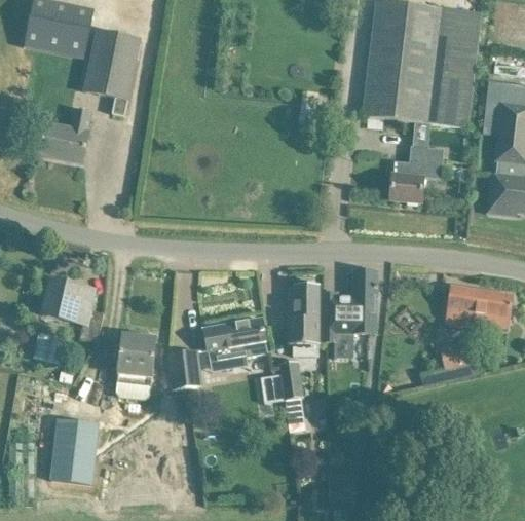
[(83,58),(94,8),(53,0),(32,0),(23,46),(83,58)]
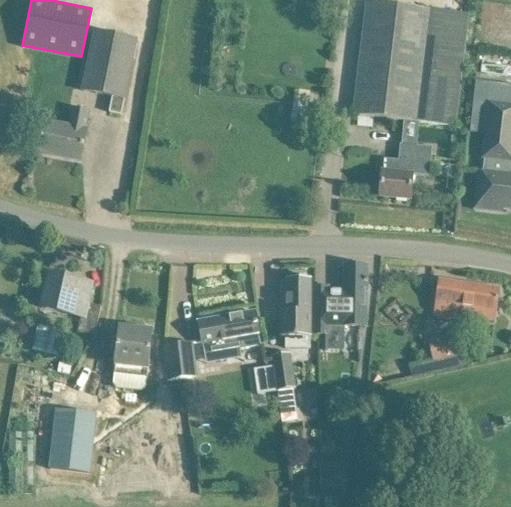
[(354,93),(352,113),(402,117),(416,119),(454,122),(464,11),(362,0),(354,93)]
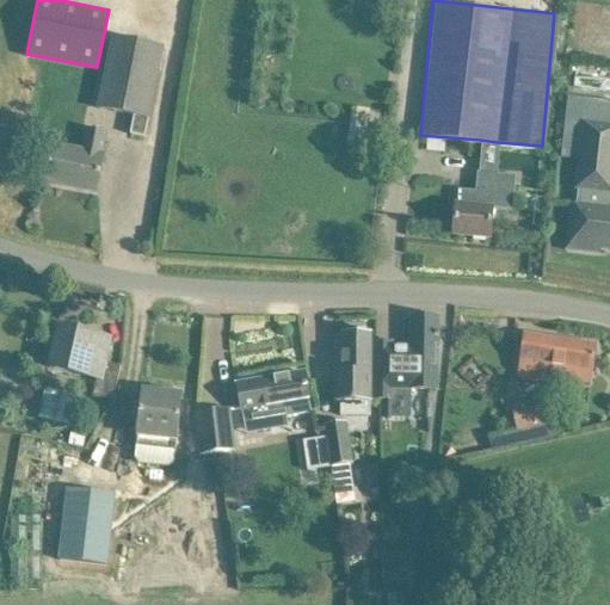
[(161,44),(145,41),(112,35),(98,105),(134,112),(129,130),(143,134),(161,44)]
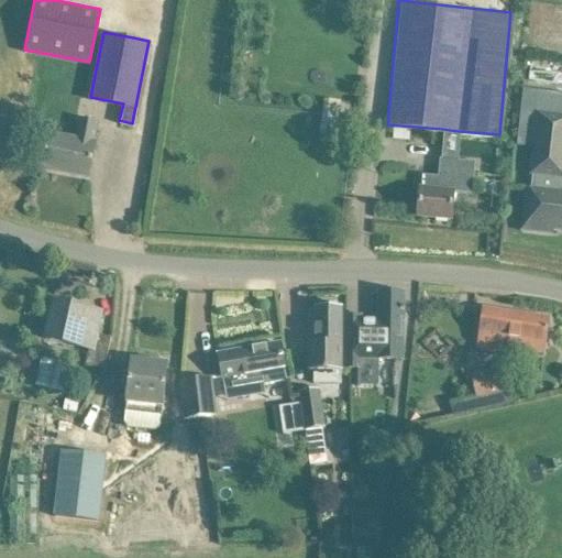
[(561,90),(522,86),(516,140),(532,142),(529,171),(531,172),(529,185),(524,185),(519,227),(552,231),(552,227),(561,227),(561,188),(560,188),(561,175),(561,174),(561,90)]
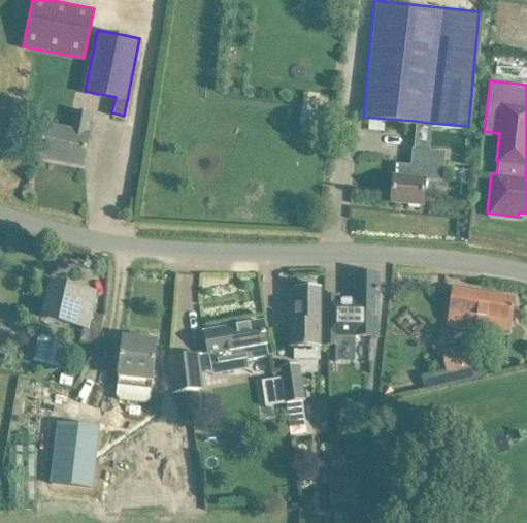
[(73,109),(70,127),(43,122),(37,154),(57,158),(58,157),(63,158),(63,159),(80,163),(91,112),(73,109)]
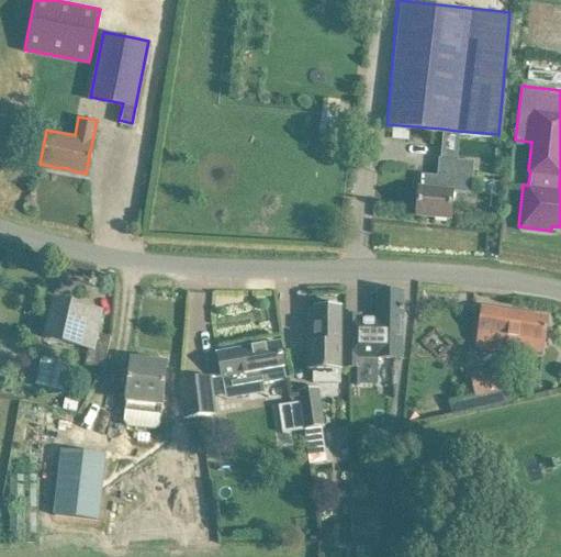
[(461,133),(445,132),(440,175),(423,174),(418,215),(453,219),(456,189),(473,190),(475,160),(459,159),(461,133)]
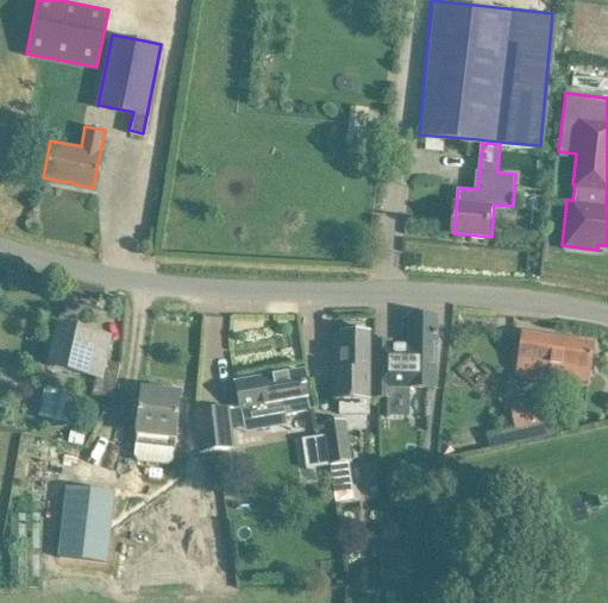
[(434,384),(436,337),(436,313),(409,312),(408,347),(389,347),(389,344),(373,343),(373,366),(373,395),(389,395),(389,384),(408,384),(434,384)]
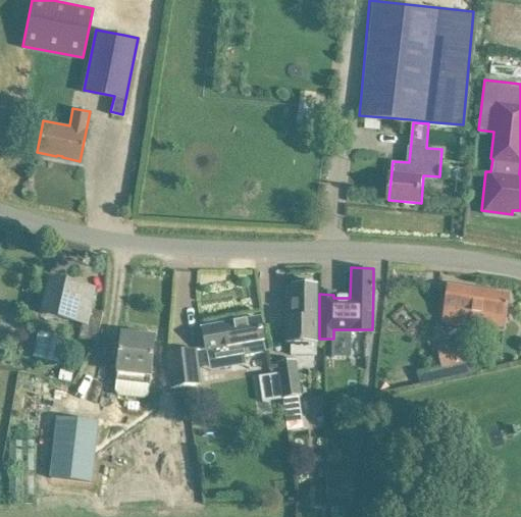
[(49,276),(45,297),(42,311),(82,319),(79,334),(96,339),(102,310),(88,307),(93,287),(49,276)]
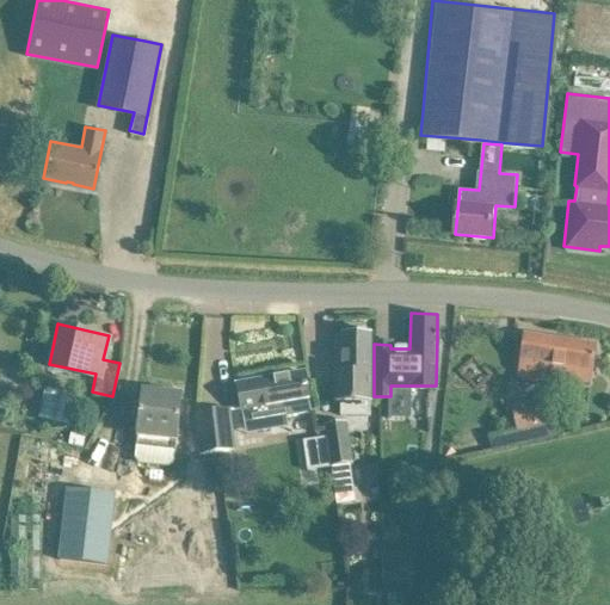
[(342,331),(336,331),(336,351),(342,351),(342,368),(336,368),(334,399),(339,399),(339,412),(369,412),(369,328),(357,328),(357,323),(345,323),(345,328),(342,328),(342,331)]
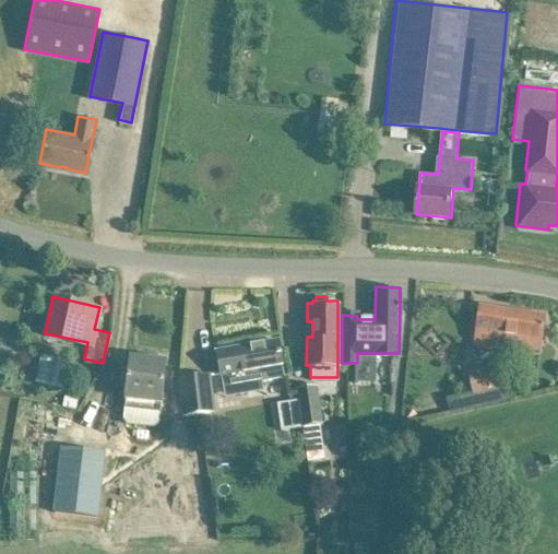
[(472,343),(472,344),(501,349),(503,337),(511,338),(512,332),(541,337),(541,334),(544,313),(477,303),(474,325),(472,343)]
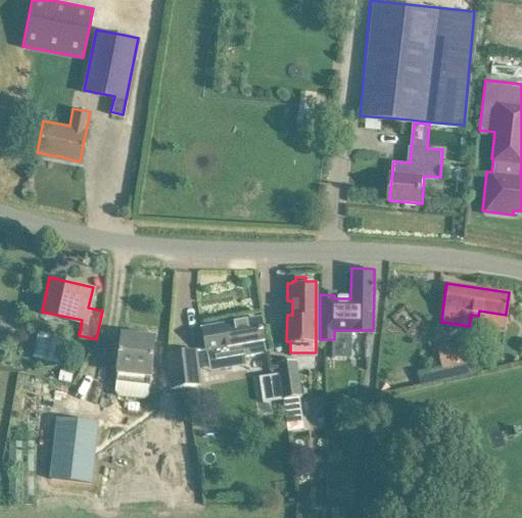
[(266,349),(263,336),(259,316),(201,326),(205,348),(241,342),(243,354),(266,349)]
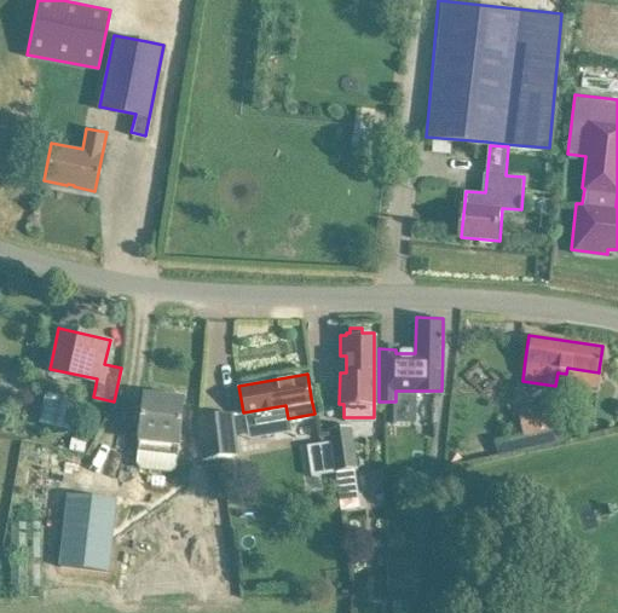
[(144,392),(140,416),(136,462),(174,467),(183,397),(144,392)]
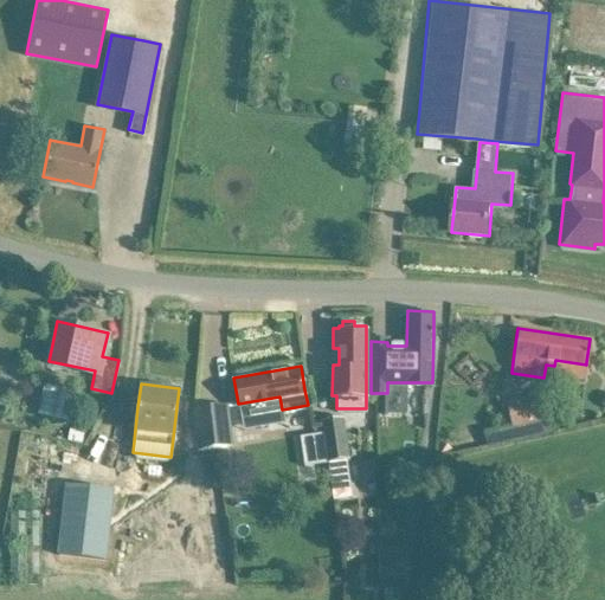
[(230,449),(227,426),(225,402),(192,406),(197,452),(230,449)]
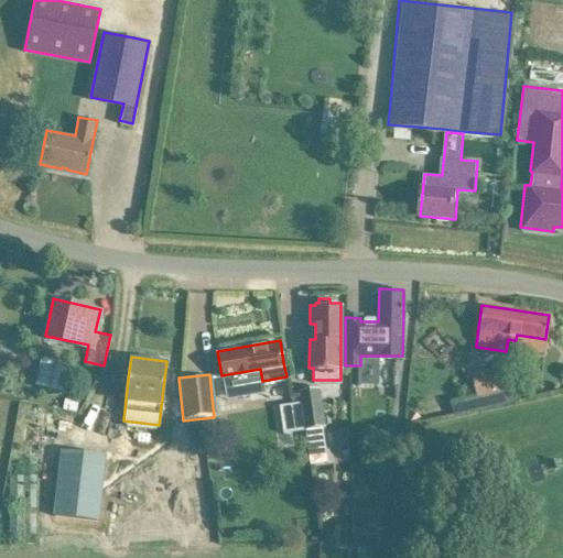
[(94,409),(98,392),(61,384),(56,401),(94,409)]
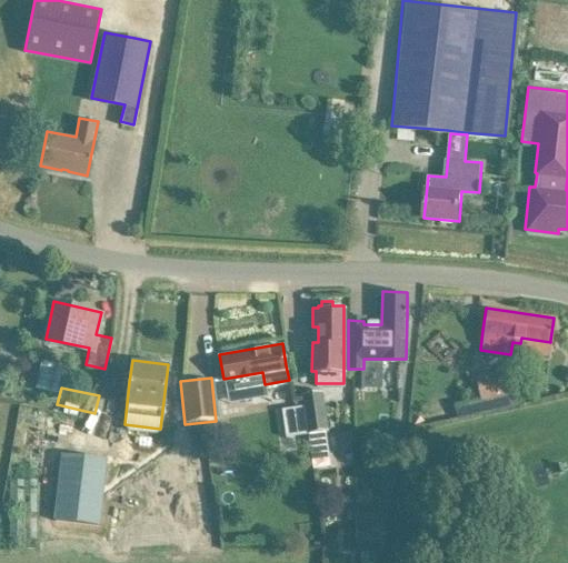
[(318,439),(328,438),(320,389),(300,392),(301,403),(306,431),(309,452),(320,451),(318,439)]
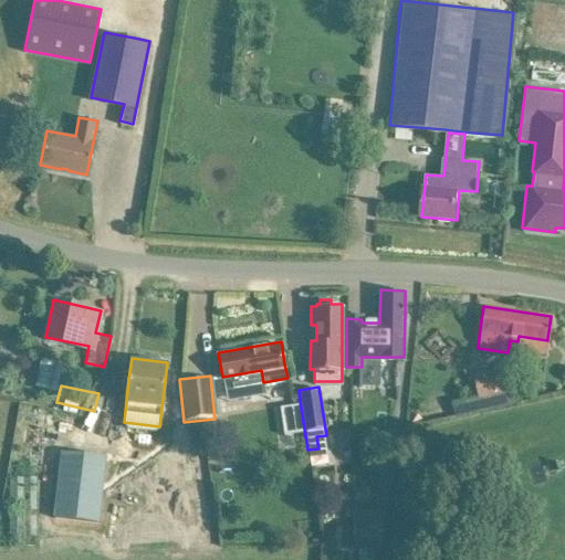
[(304,429),(300,401),(280,404),(284,432),(304,429)]
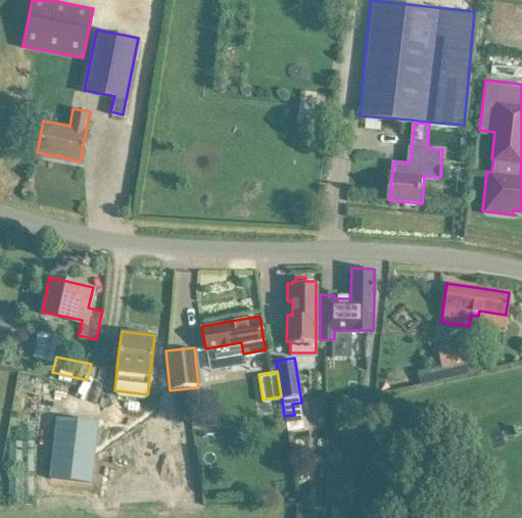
[(336,406),(332,381),(315,383),(318,409),(336,406)]
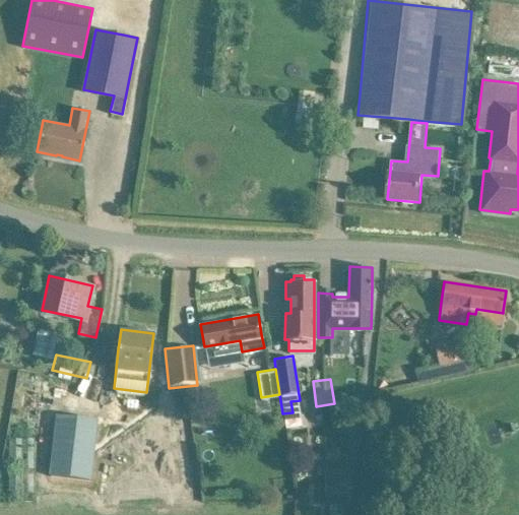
[(48,471),(89,476),(96,416),(55,411),(48,471)]
